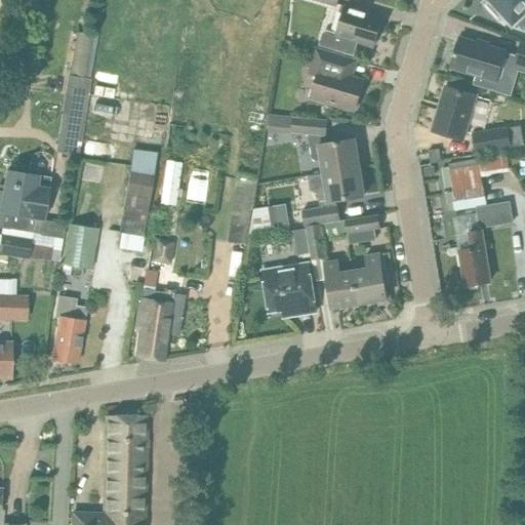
[(524,0),(489,0),(485,4),(499,19),(503,14),(513,25),(516,22),(524,31),(524,29),(524,0)]
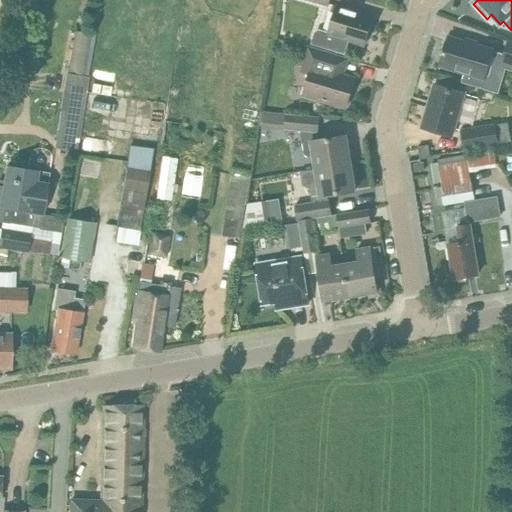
[(337,6),(329,34),(318,30),(314,33),(310,44),(344,54),(348,41),(364,46),(373,17),(337,6)]
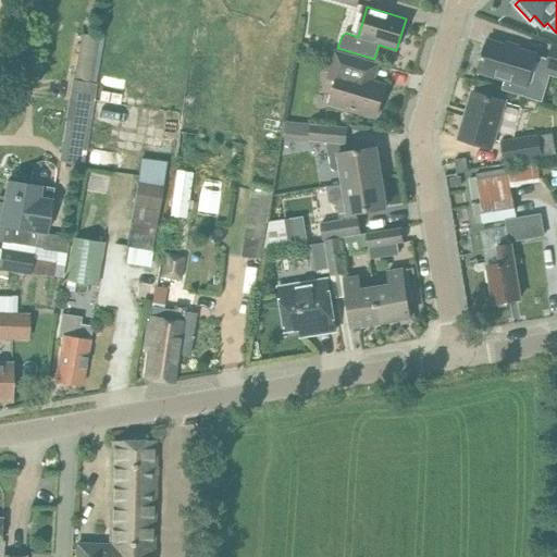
[(82,34),(74,81),(96,84),(97,75),(99,61),(102,37),(82,34)]
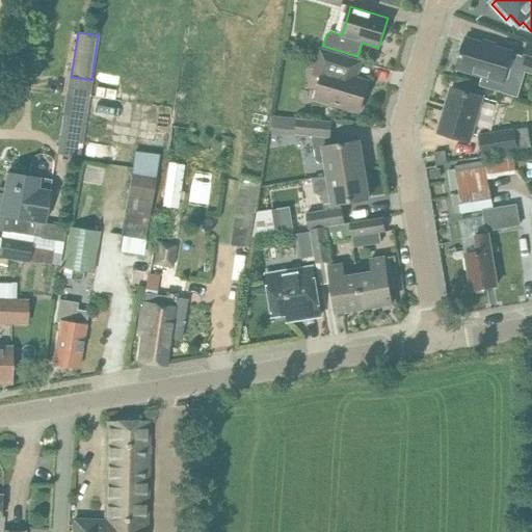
[(466,38),(457,69),(477,74),(483,76),(480,86),(499,91),(502,82),(503,82),(512,52),(485,45),(466,38)]
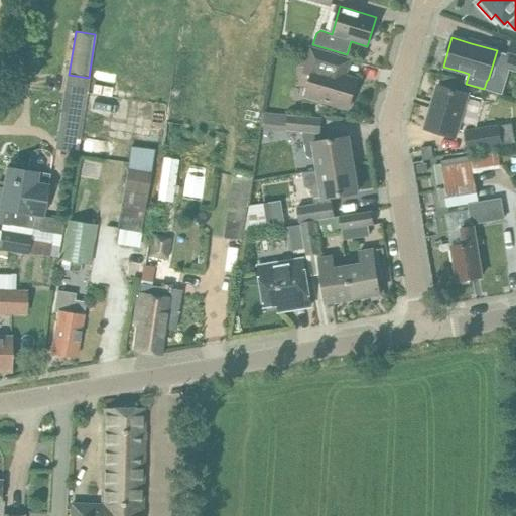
[(515,66),(515,42),(512,41),(506,62),(515,66)]
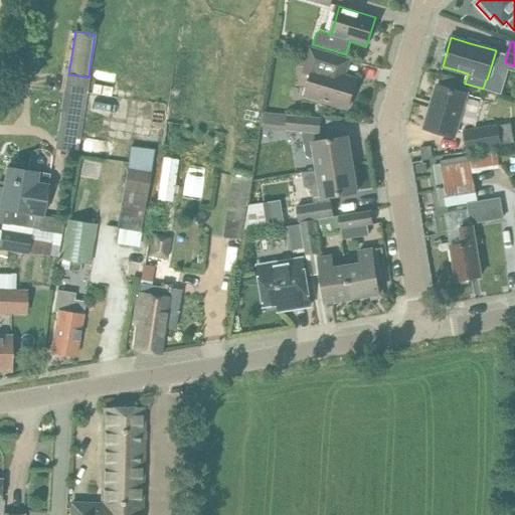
[(307,97),(328,103),(348,109),(356,78),(331,71),(336,55),(312,48),(304,73),(313,76),(307,97)]
